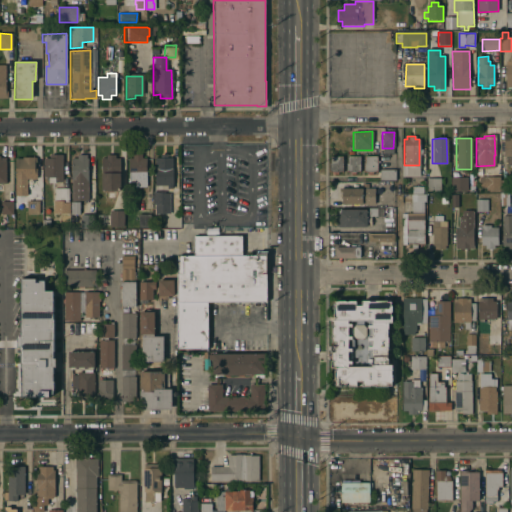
[(511,138),(511,164),(505,164),(505,157),(502,157),(502,138),(511,138)]
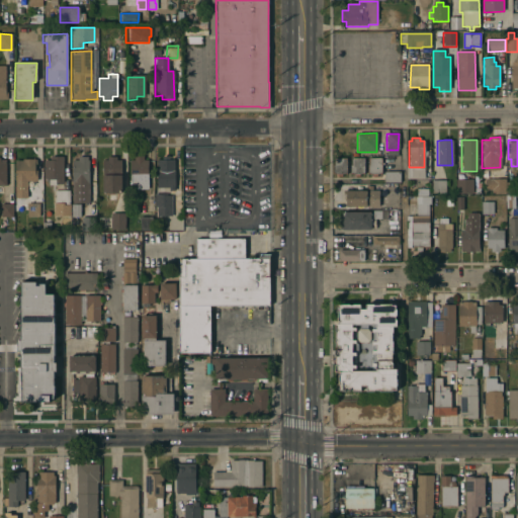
[(137,190),(137,186),(131,186),(130,161),(135,161),(135,158),(144,157),(144,161),(148,161),(148,190),(137,190)]
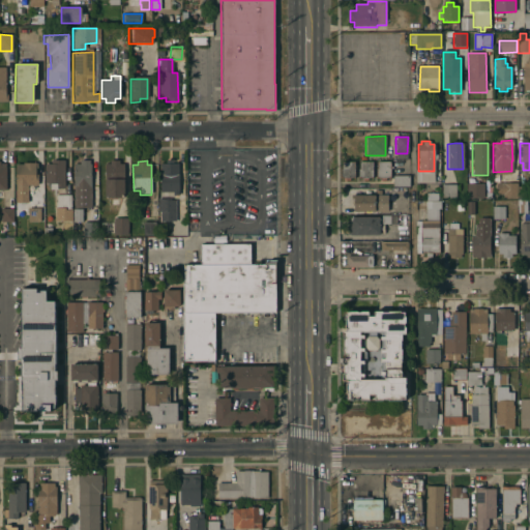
[(160,165),(166,165),(166,160),(173,160),(173,165),(179,165),(179,197),(172,197),(172,194),(159,194),(160,165)]
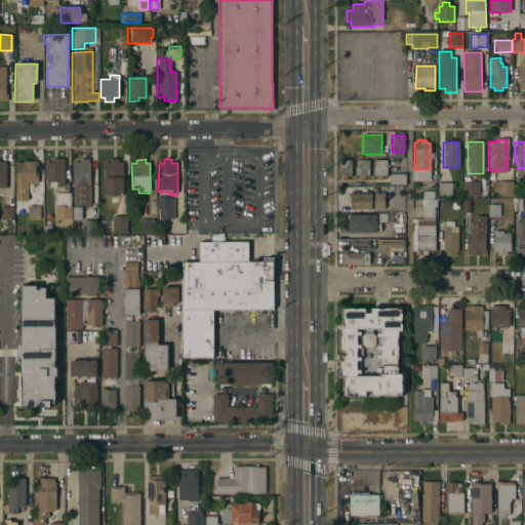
[(56,187),(56,189),(49,189),(49,184),(44,184),(44,163),(51,163),(51,160),(64,160),(64,187),(56,187)]
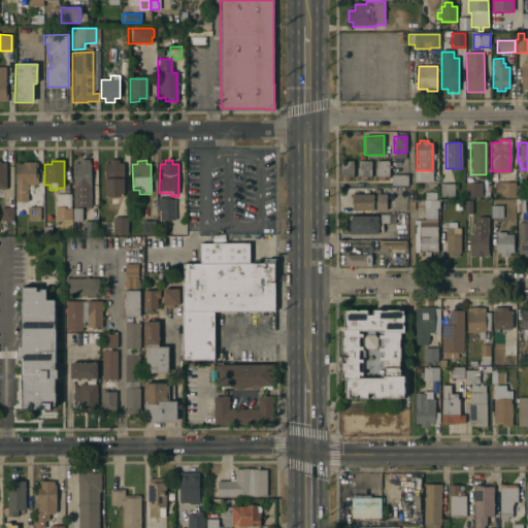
[(73,164),(79,164),(79,161),(89,161),(89,164),(91,164),(91,208),(73,208),(73,164)]
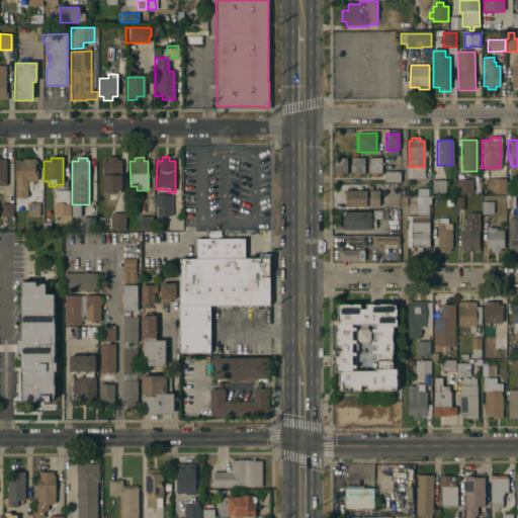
[(103,161),(107,161),(107,158),(117,158),(117,161),(121,161),(121,194),(116,194),(116,200),(114,203),(104,203),(104,194),(103,194),(103,161)]
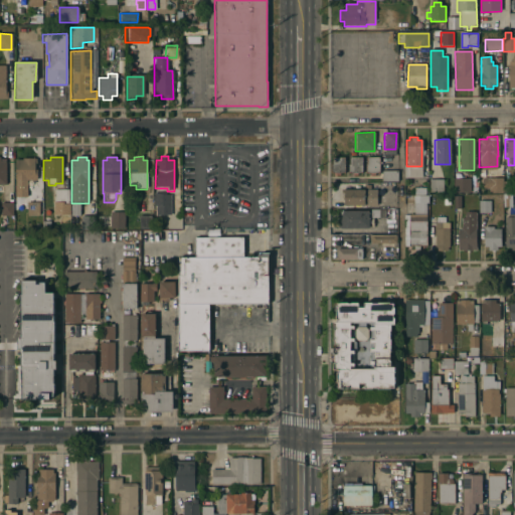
[(340,173),(340,176),(335,176),(335,173),(330,173),(330,164),(332,164),(332,157),(344,157),(344,173),(340,173)]
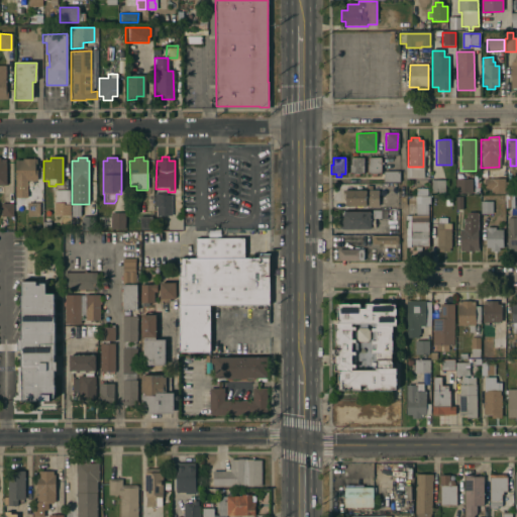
[(357,174),(357,177),(353,177),(353,174),(348,174),(348,165),(350,165),(350,158),(363,158),(363,174),(357,174)]
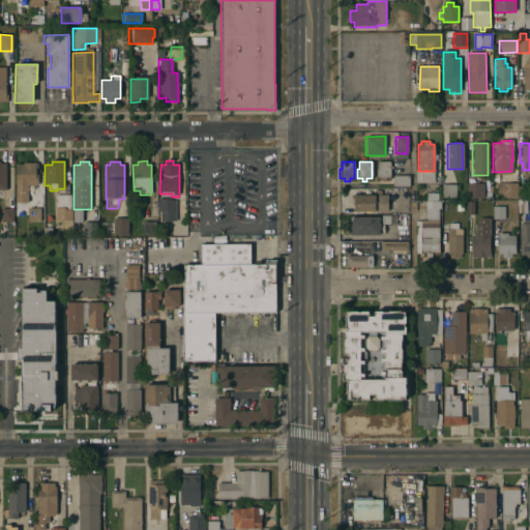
[(385,177),(385,180),(380,180),(380,178),(376,178),(376,169),(377,169),(377,162),(389,162),(389,177),(385,177)]
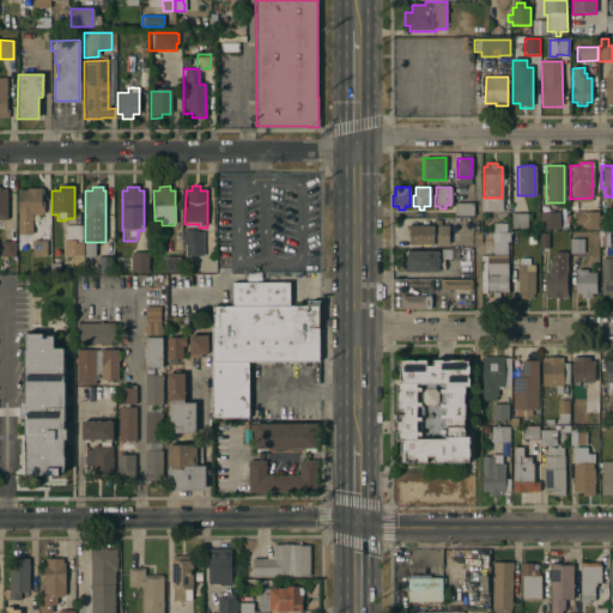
[(18,192),(26,192),(26,189),(43,189),(43,196),(42,196),(42,202),(44,202),(44,216),(18,216),(18,192)]
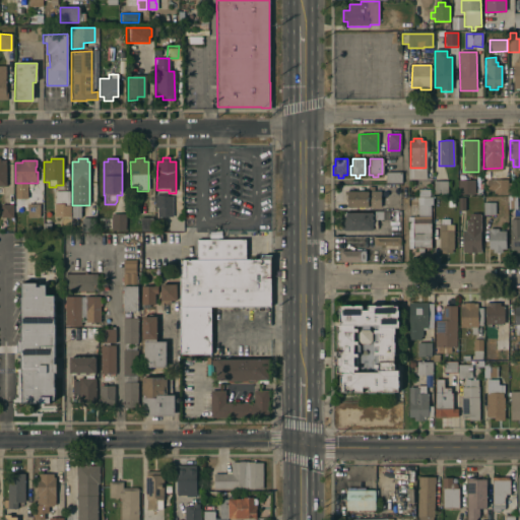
[(400,173),(400,183),(385,183),(385,173),(400,173)]
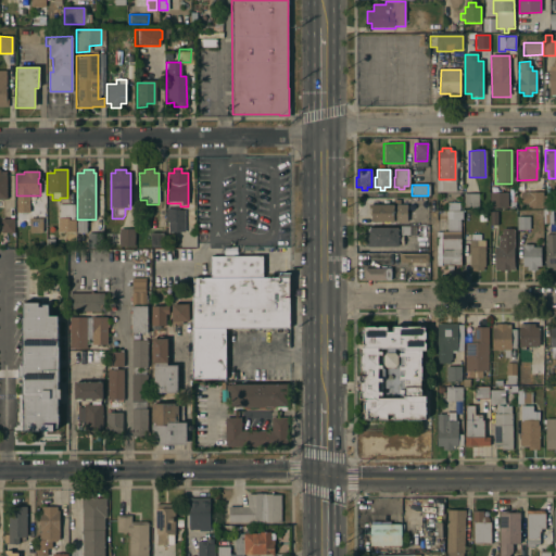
[(507,193),(507,207),(490,207),(490,192),(507,193)]
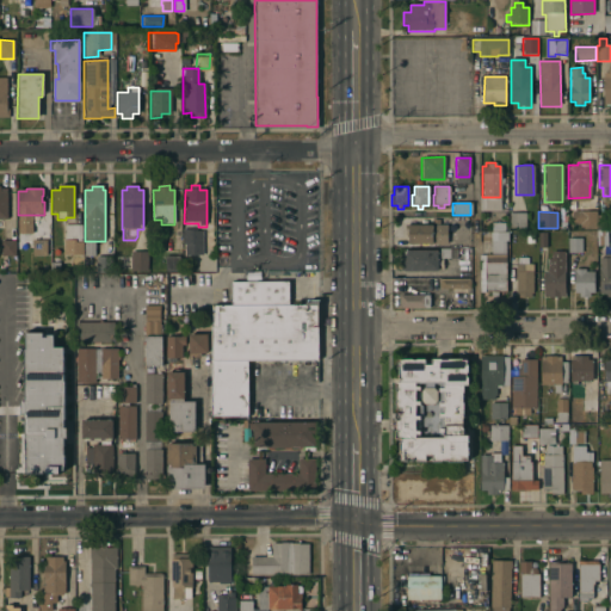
[(594,211),(594,228),(579,227),(579,224),(571,224),(571,211),(594,211)]
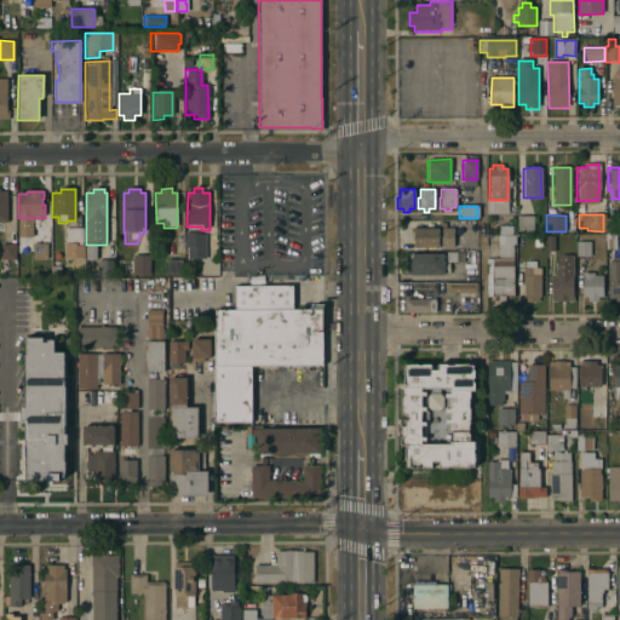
[(533,216),(533,231),(517,231),(517,216),(533,216)]
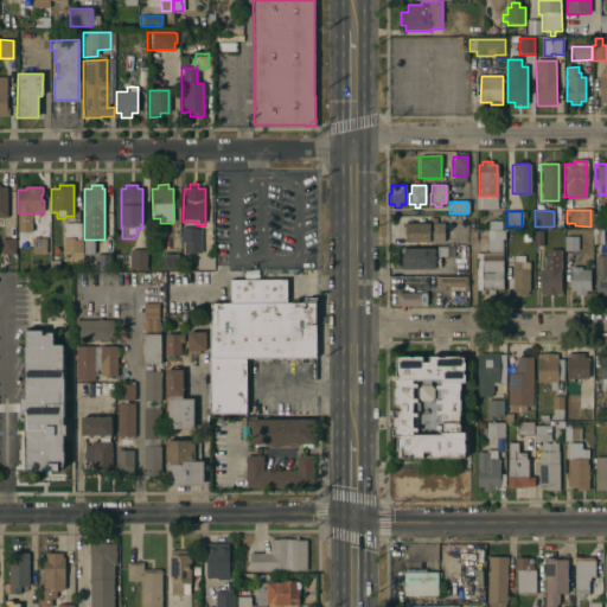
[(404,228),(402,228),(402,223),(411,223),(411,219),(417,219),(417,223),(442,223),(443,242),(404,242),(404,228)]
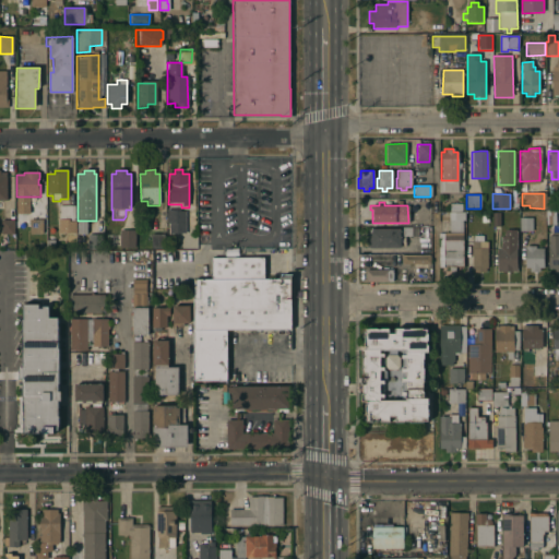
[(68,230),(68,222),(58,222),(58,206),(74,206),(75,230),(68,230)]
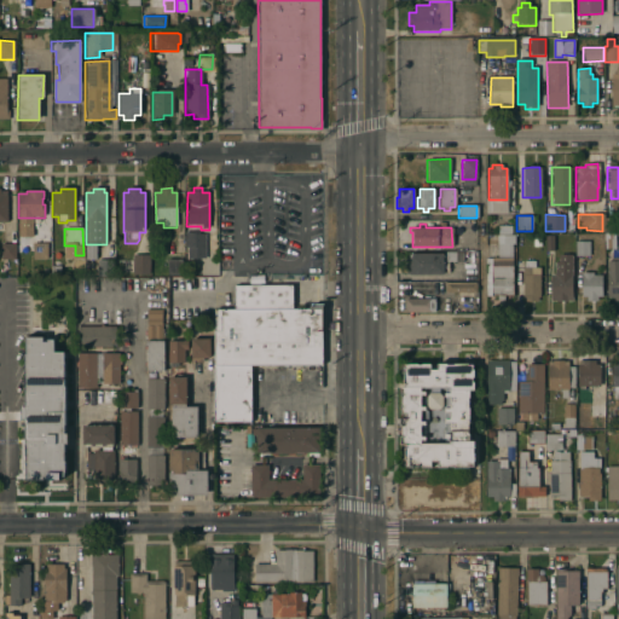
[(184,233),(198,233),(198,248),(184,248),(184,233)]
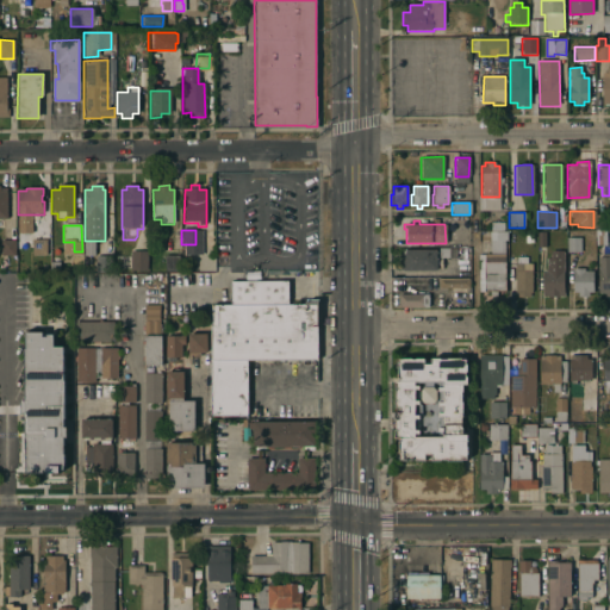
[(490,231),(504,231),(504,254),(490,254),(490,231)]
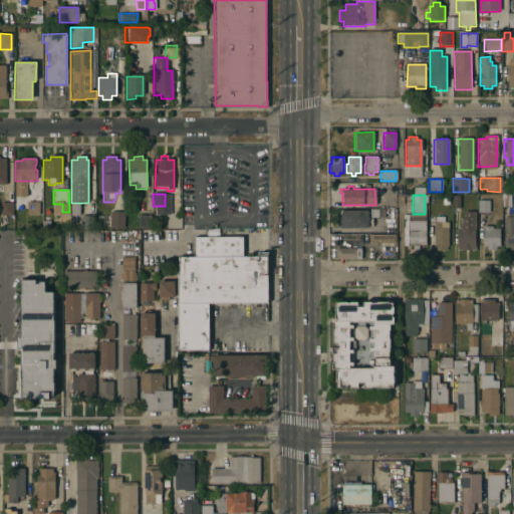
[(476,213),(476,201),(488,200),(488,213),(476,213)]
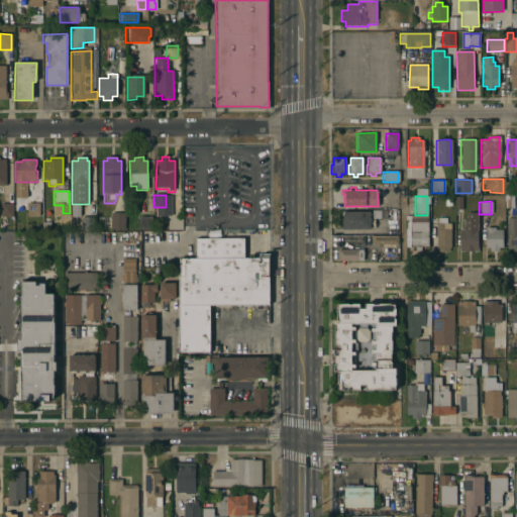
[(1,204),(13,205),(13,217),(1,217),(1,204)]
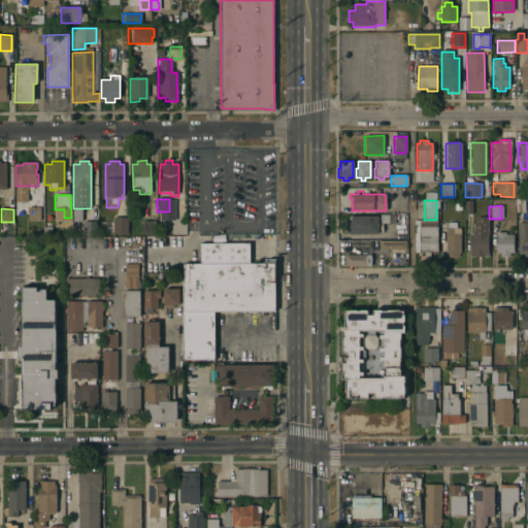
[(28,208),(40,208),(40,222),(28,222),(28,208)]
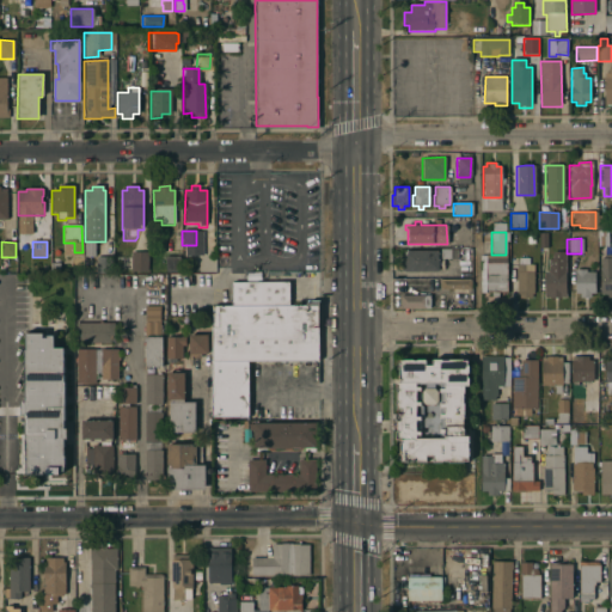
[(457,249),(457,258),(440,258),(440,249),(457,249)]
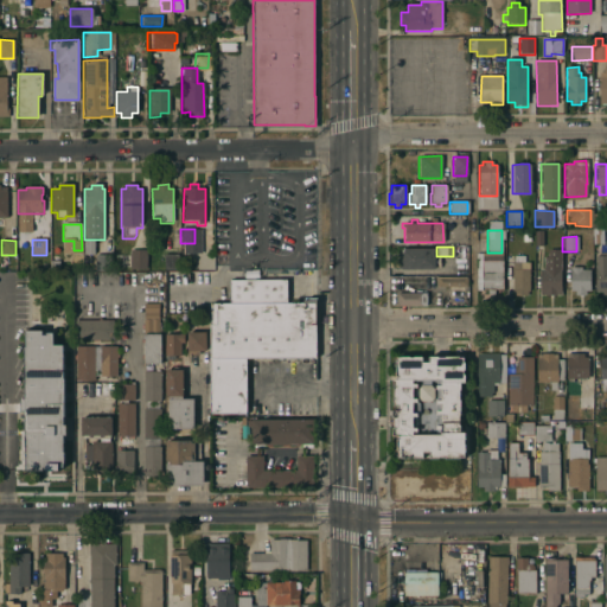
[(433,248),(433,269),(400,269),(400,268),(396,268),(396,264),(400,264),(400,248),(433,248)]
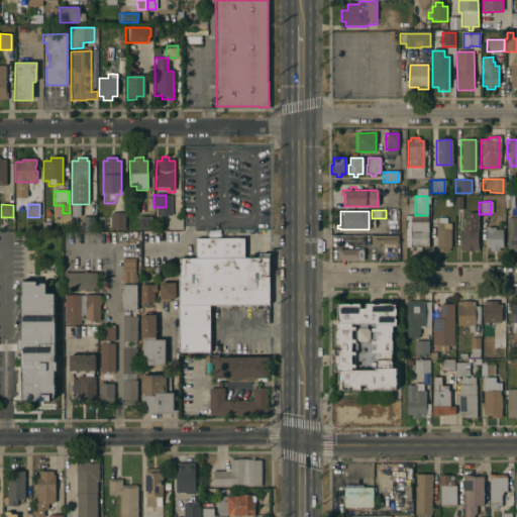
[(477,251),(458,251),(458,230),(463,230),(463,219),(467,219),(467,213),(477,213),(477,251)]
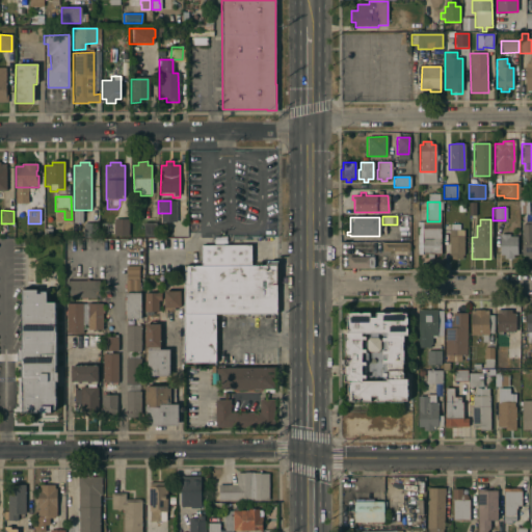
[(114,220),(128,220),(128,237),(113,237),(114,220)]
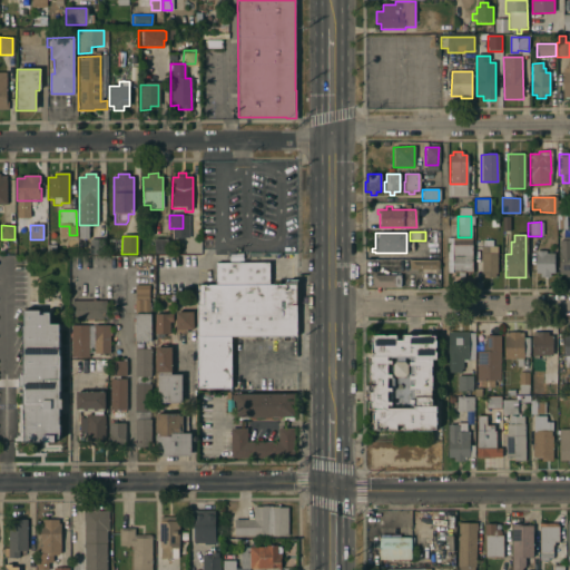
[(464,273),(464,276),(458,276),(458,273),(452,273),(452,237),(458,237),(471,237),(472,272),(464,273)]
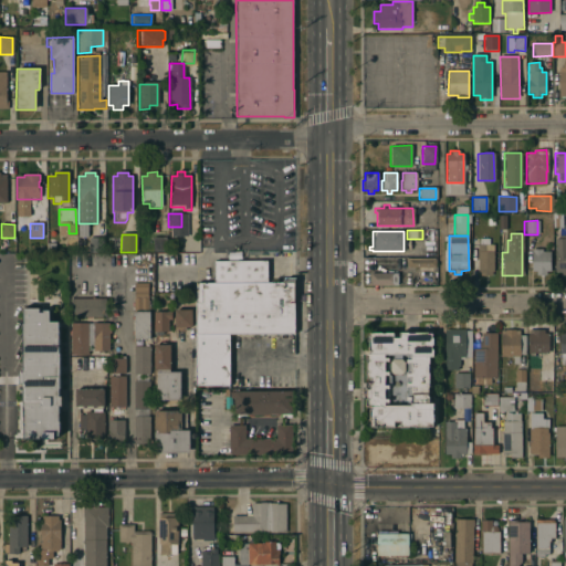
[(565,276),(561,276),(561,272),(555,272),(554,239),(558,239),(558,236),(565,236),(565,276)]
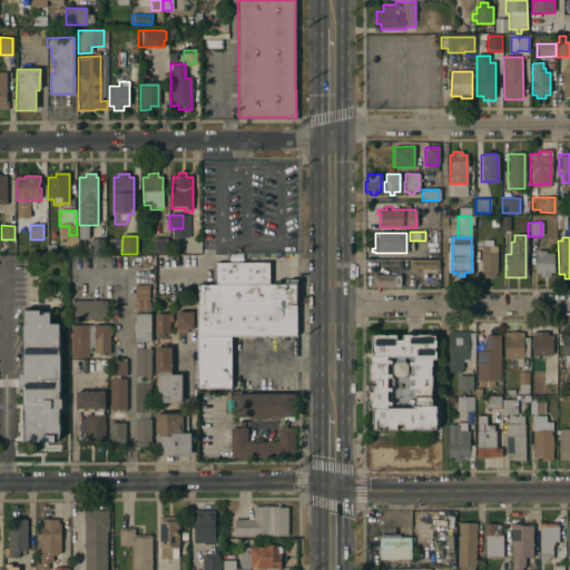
[(89,239),(105,239),(104,254),(89,254),(89,239)]
